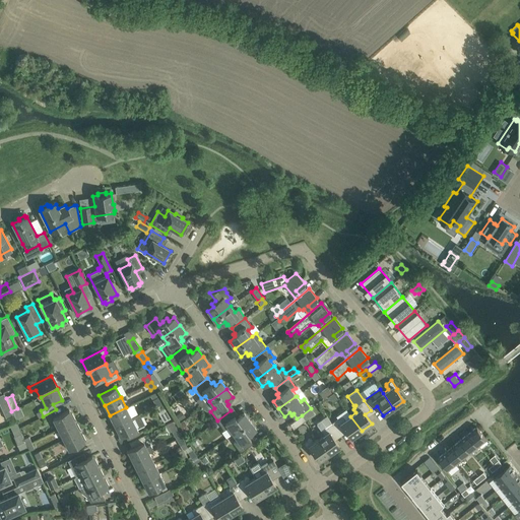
[(160,403),(157,397),(152,400),(155,406),(160,403)]
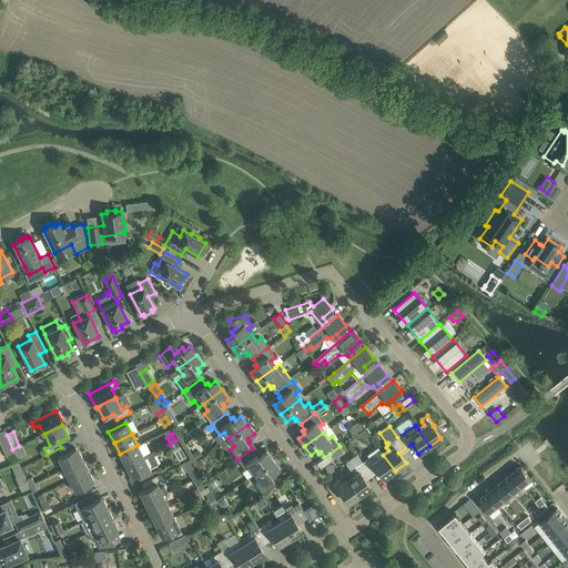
[(12,449),(7,435),(0,437),(0,442),(7,457),(14,454),(12,449)]
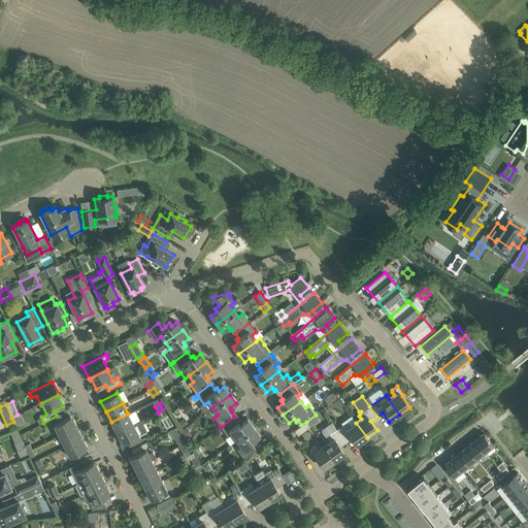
[(166,415),(163,409),(158,413),(162,418),(166,415)]
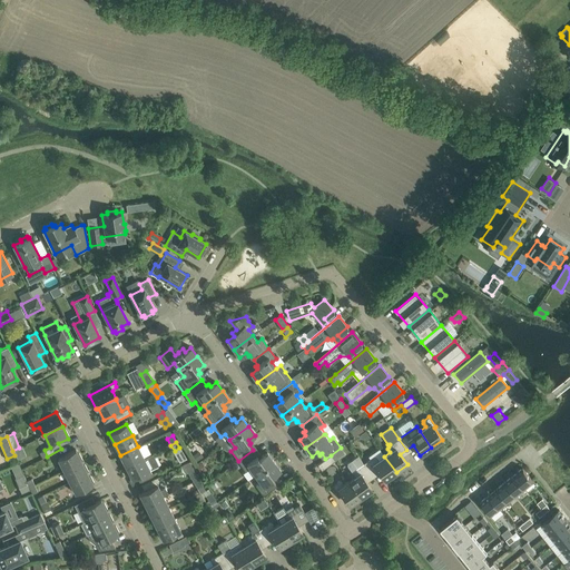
[(120,455),(126,468),(144,459),(138,446),(120,455)]
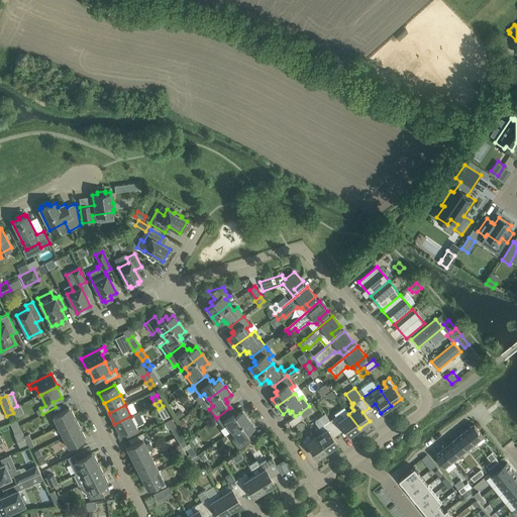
[(309,406),(300,413),(303,417),(312,411),(309,406)]
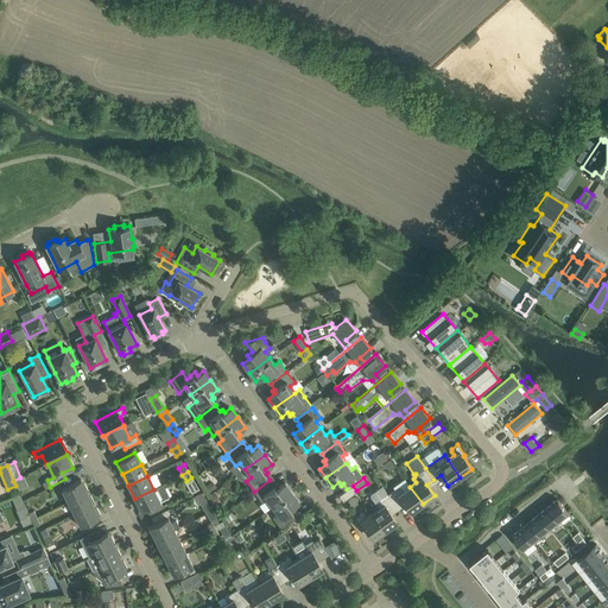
[(62,489),(68,501),(87,492),(81,480),(62,489)]
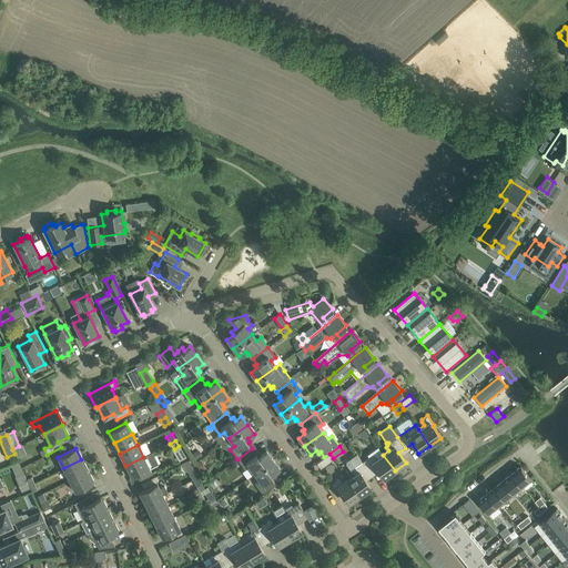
[(249,467),(254,474),(273,460),(266,450),(260,456),(257,453),(256,454),(252,448),(237,459),(245,470),(249,467)]
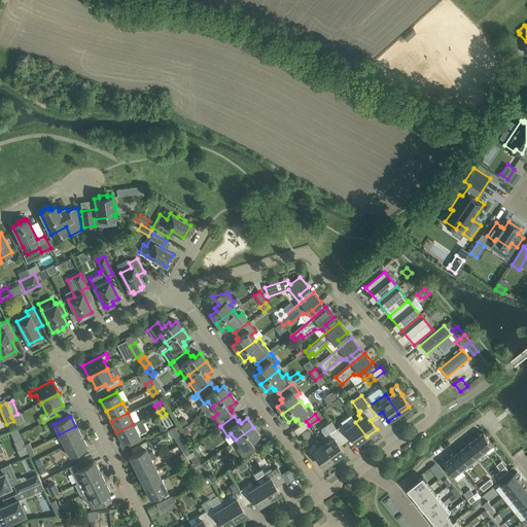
[(184,418),(177,422),(181,428),(187,424),(184,418)]
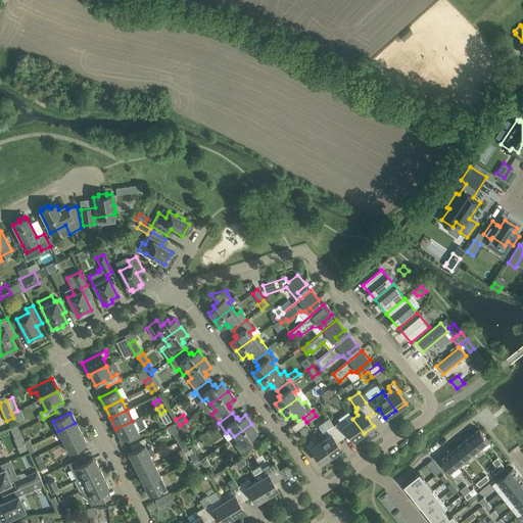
[(298,421),(291,426),(295,431),(307,423),(306,422),(303,418),(298,421)]
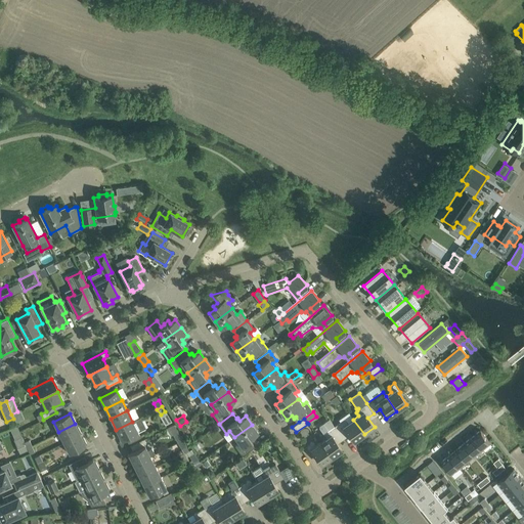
[(335,440),(341,436),(334,426),(329,419),(319,426),(319,428),(326,438),(321,442),(332,457),(342,450),(335,440)]
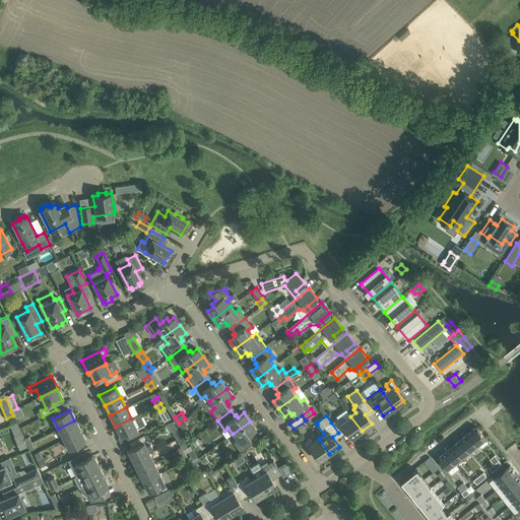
[(341,416),(331,423),(338,433),(344,429),(351,438),(362,431),(350,416),(345,419),(343,416),(341,416)]
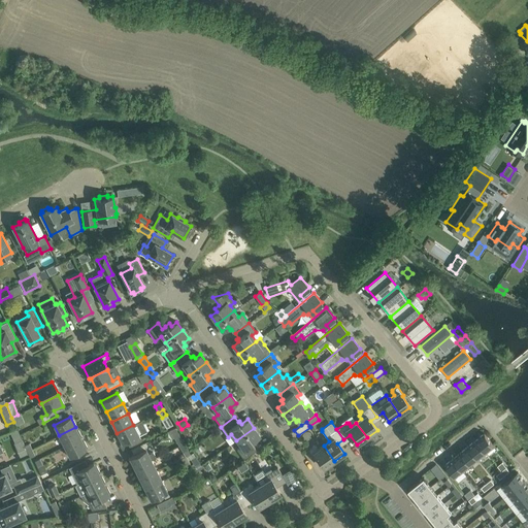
[(138,435),(133,425),(117,433),(122,443),(126,441),(129,447),(141,440),(138,435)]
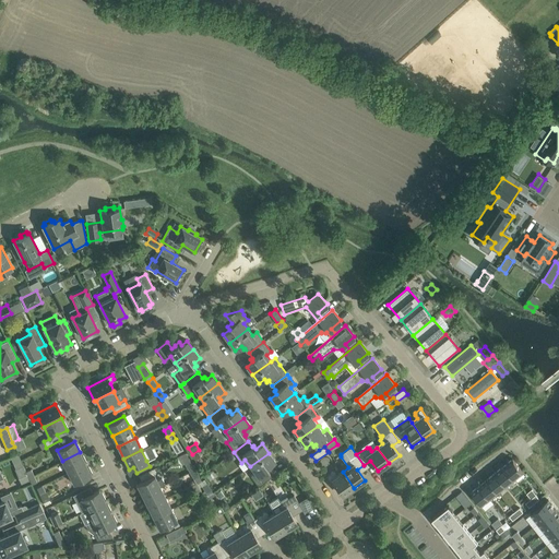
[(62,461),(68,473),(85,464),(80,452),(62,461)]
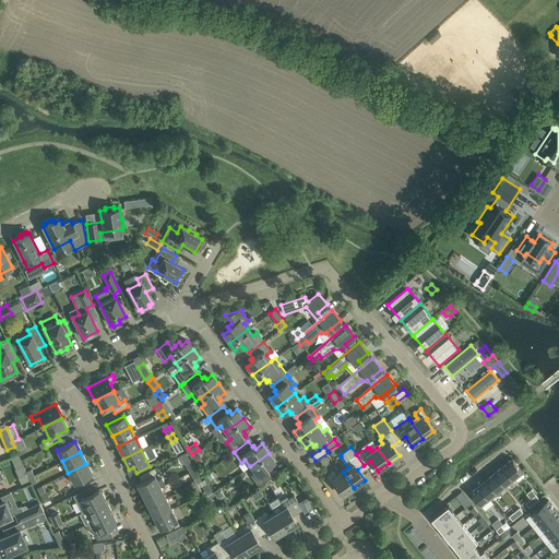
[(269,453),(250,466),(254,473),(250,476),(258,487),(273,476),(269,471),(271,468),(269,466),(275,462),(269,453)]
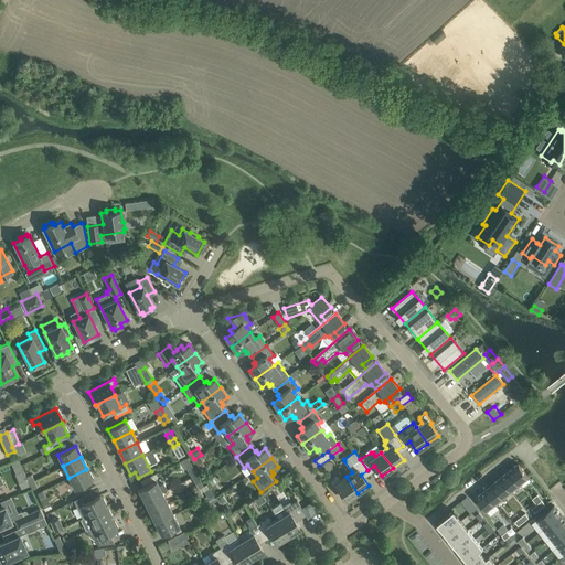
[(519,464),(510,470),(521,484),(530,477),(519,464)]
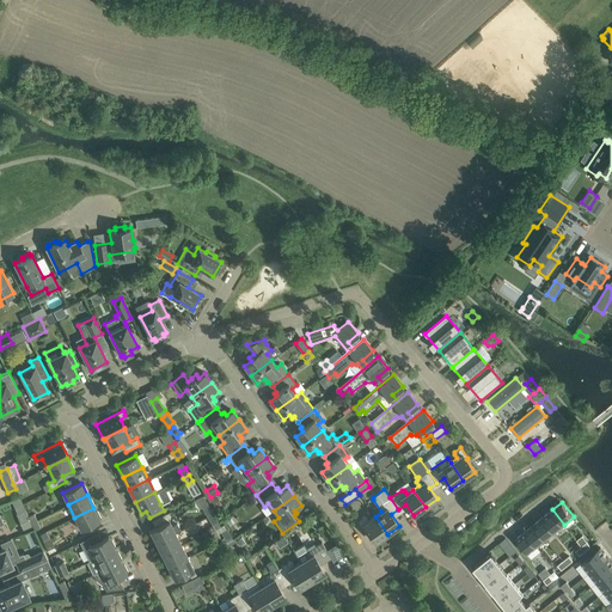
[(207,505),(201,508),(207,516),(213,513),(207,505)]
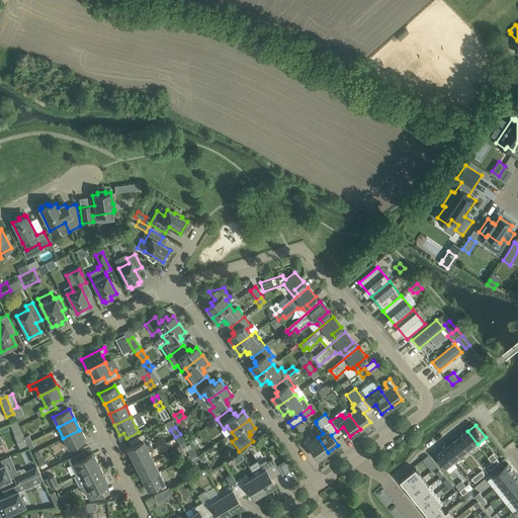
[(79,430),(63,438),(68,448),(84,440),(79,430)]
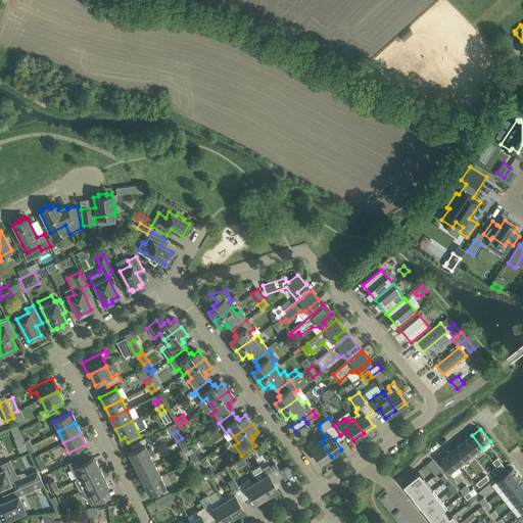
[(482,448),(472,435),(464,441),(474,455),(482,448)]
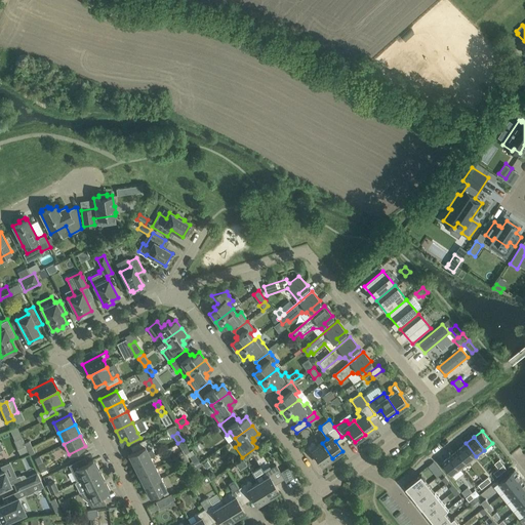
[(27,449),(24,443),(22,439),(15,442),(22,453),(21,454),(22,456),(29,453),(27,449)]
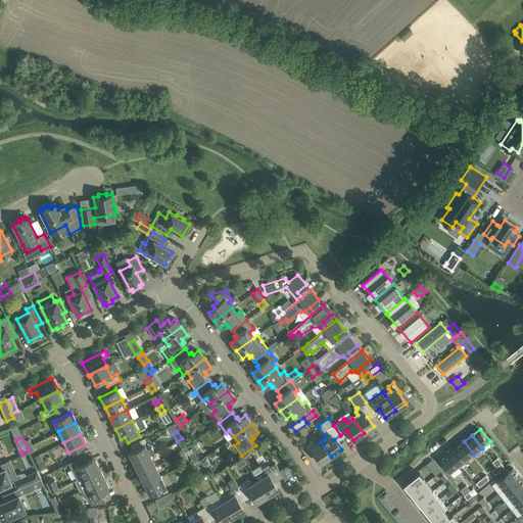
[(182,438),(177,441),(181,447),(185,445),(182,438)]
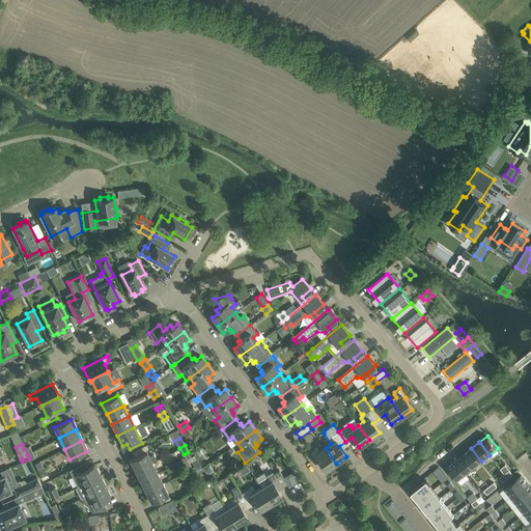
[(336,464),(326,448),(319,452),(317,449),(315,448),(310,452),(316,462),(318,459),(326,471),(336,464)]
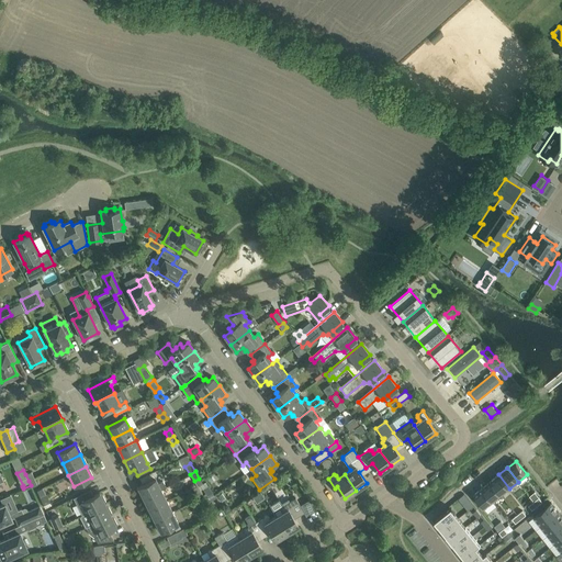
[(509,489),(498,474),(491,481),(502,495),(509,489)]
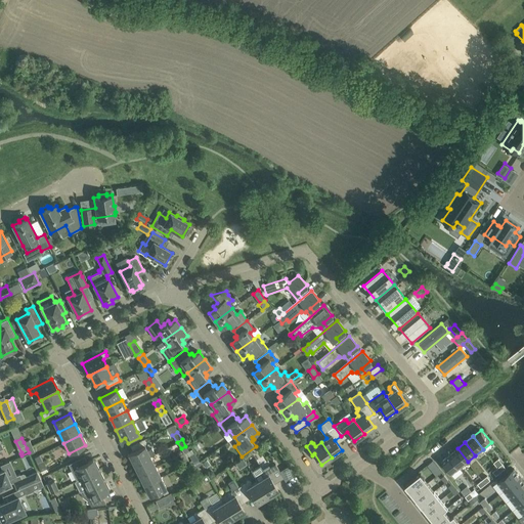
[(128,454),(133,465),(149,456),(150,456),(155,454),(151,449),(147,451),(144,445),(128,454)]
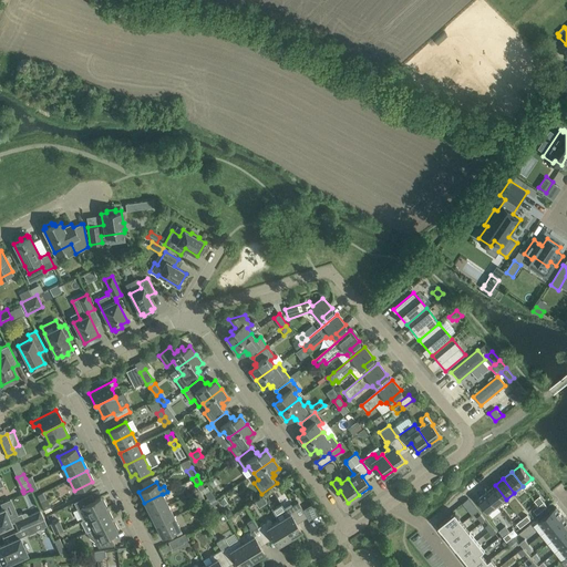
[(506,500),(495,485),(486,492),(497,506),(506,500)]
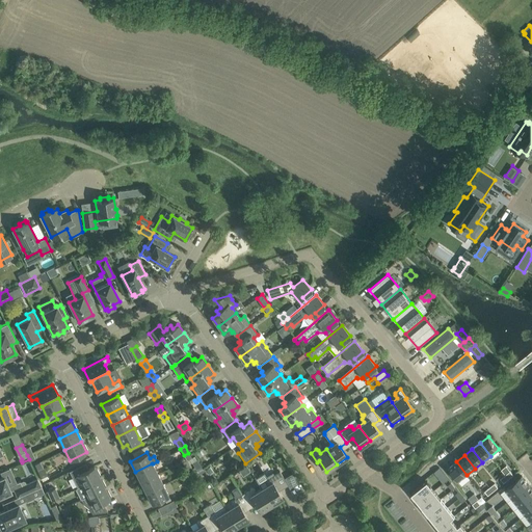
[(196,459),(191,462),(195,469),(201,466),(196,459)]
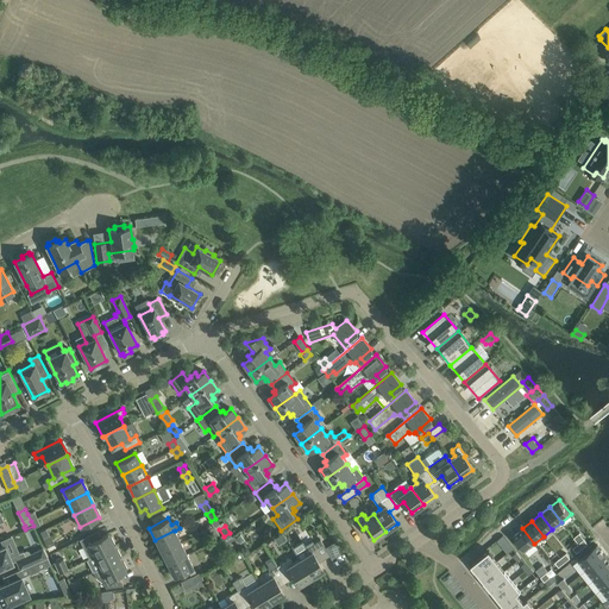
[(534,544),(522,528),(513,535),(525,551),(534,544)]
